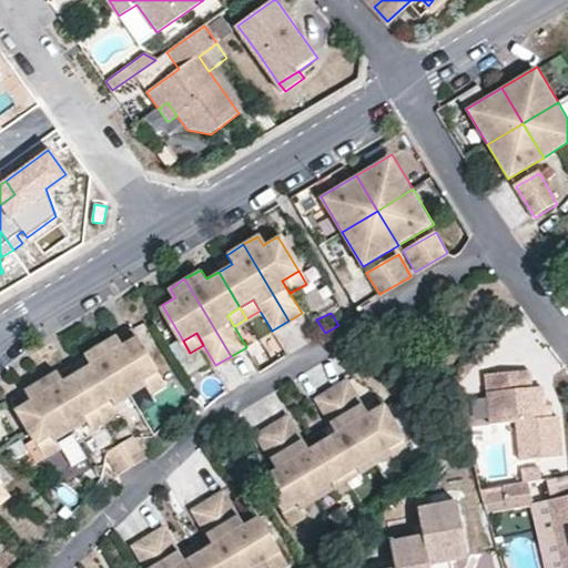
[(100,344),(130,392),(143,384),(139,376),(154,367),(134,336),(122,344),(115,334),(100,344)]
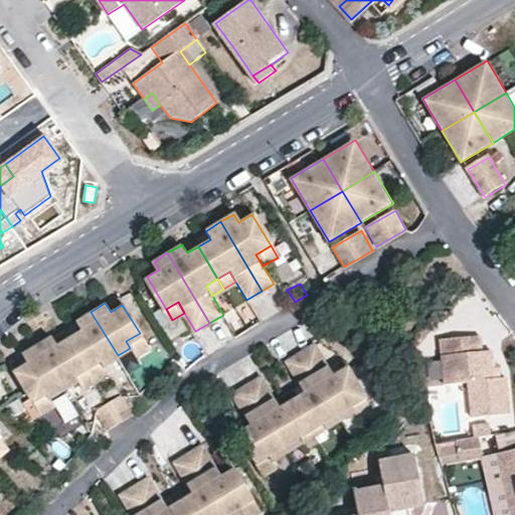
[(68,338),(87,366),(98,358),(102,365),(118,355),(91,312),(74,322),(79,330),(68,338)]
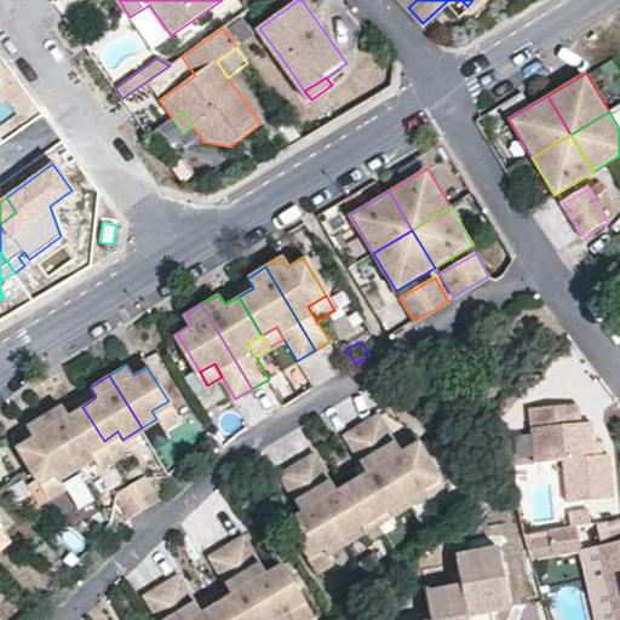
[(156,419),(160,425),(177,415),(168,401),(151,411),(156,419)]
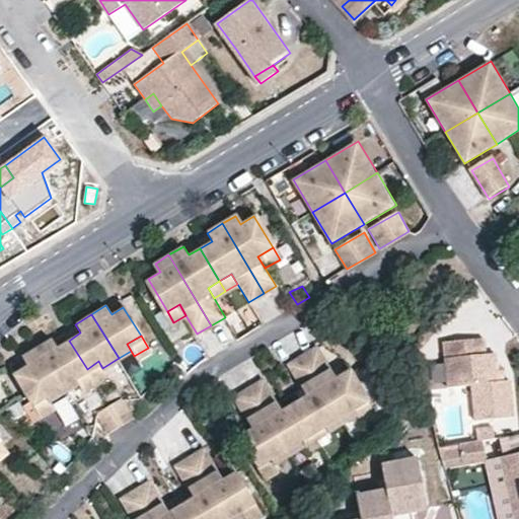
[(450,388),(472,385),(477,420),(514,415),(509,378),(505,378),(498,379),(497,372),(495,354),(485,355),(483,338),(444,343),(450,388)]
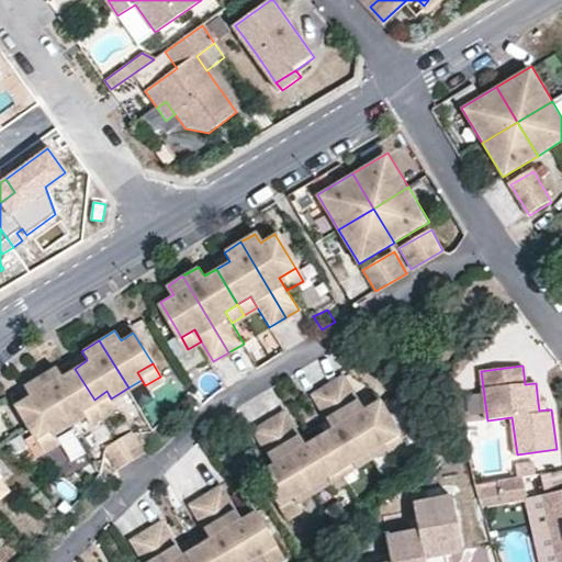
[(42,378),(70,424),(83,416),(78,409),(94,400),(75,369),(63,375),(58,367),(42,378)]
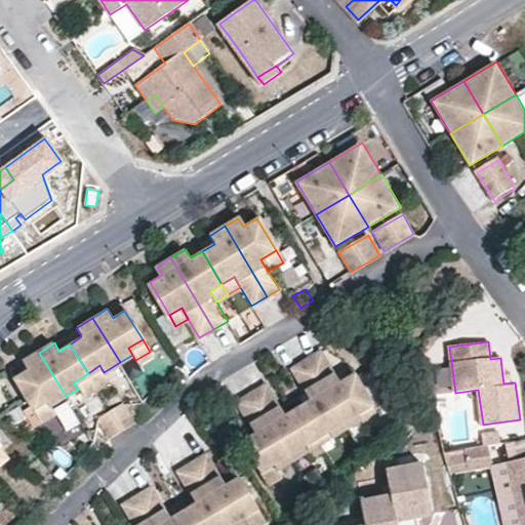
[(306,359),(348,423),(362,414),(358,408),(372,399),(354,370),(340,378),(321,349),(306,359)]
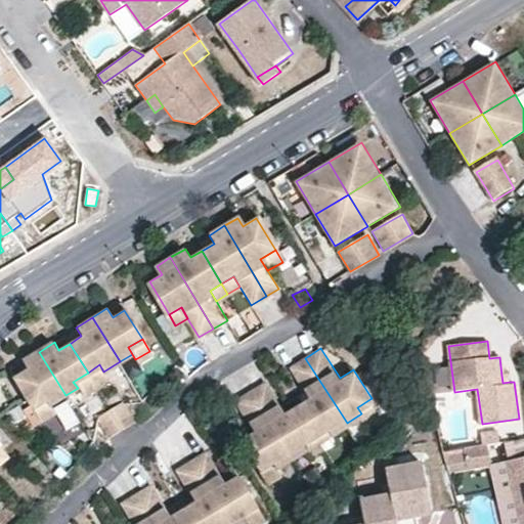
[(66,395),(39,352),(23,362),(28,369),(15,377),(34,406),(47,398),(51,405),(66,395)]
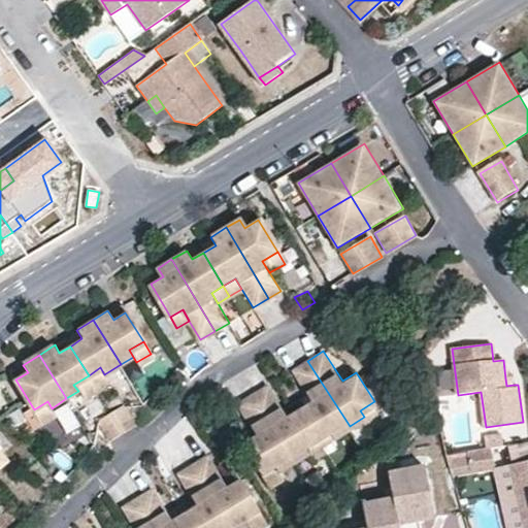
[(299,406),(318,436),(331,428),(335,435),(350,426),(307,361),(293,369),(311,398),(299,406)]
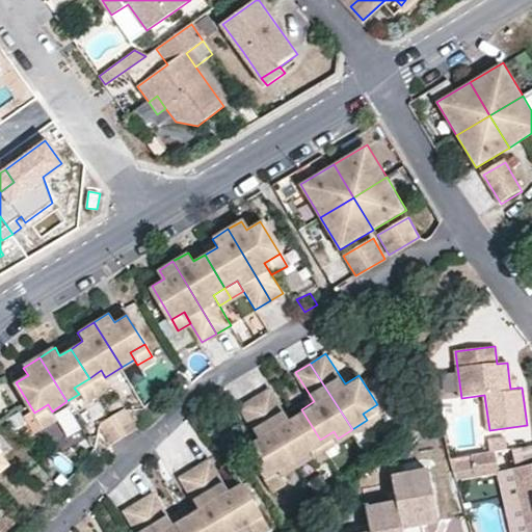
[(89,378),(97,391),(109,382),(105,377),(101,370),(89,378)]
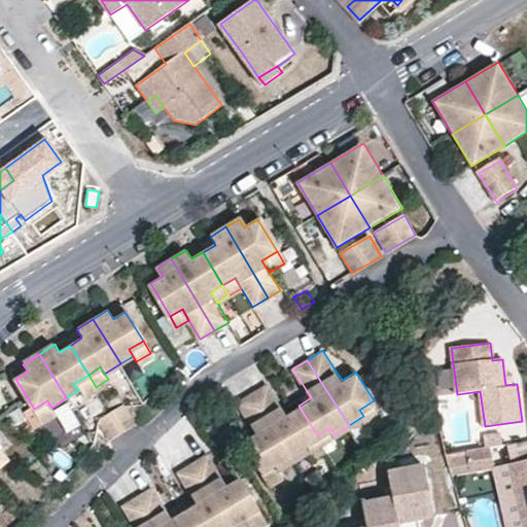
[(96,387),(89,375),(73,384),(78,390),(81,396),(96,387)]
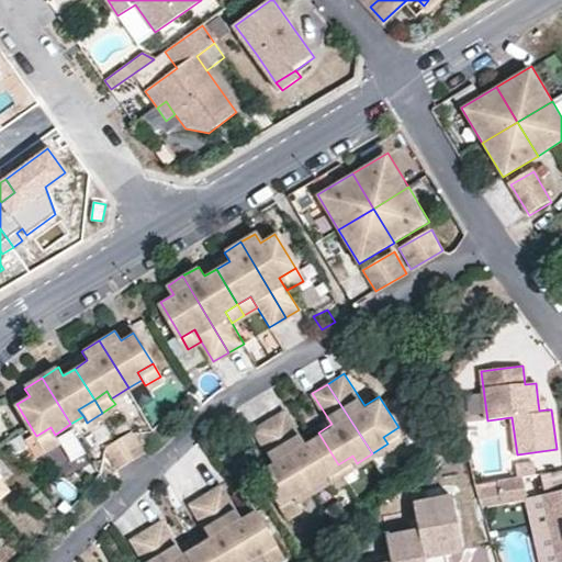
[(539,411),(547,409),(546,402),(538,403),(539,411)]
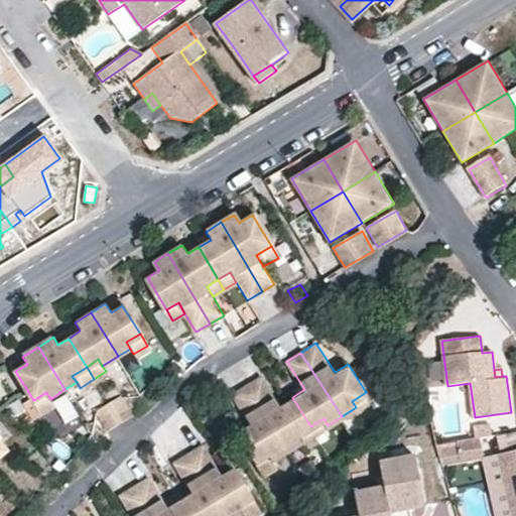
[(247,385),(288,448),(302,440),(298,434),(310,426),(292,397),(280,405),(261,375),(247,385)]
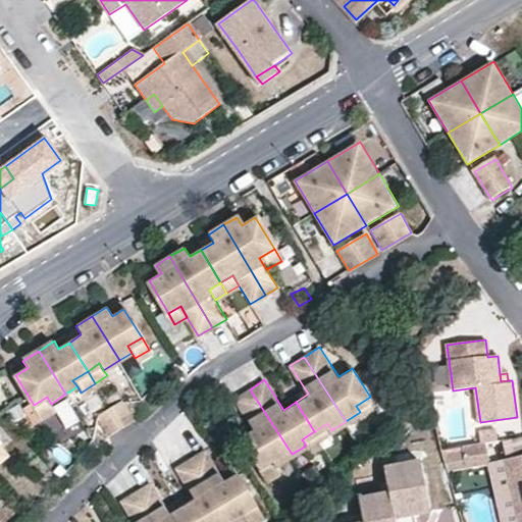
[(292,454),(250,389),(238,398),(256,426),(240,436),(259,466),(274,456),(279,463),(292,454)]
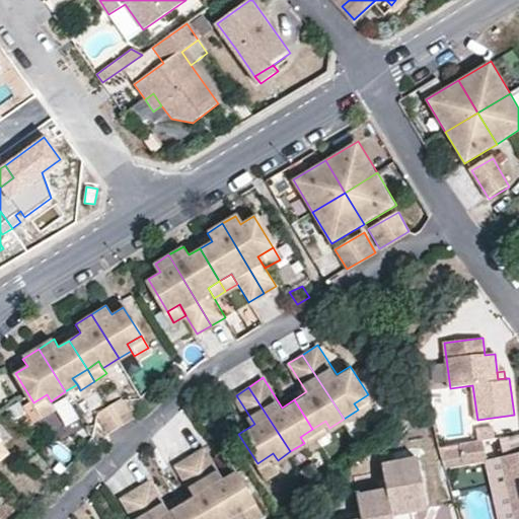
[(47,394),(33,402),(41,414),(54,405),(51,401),(47,394)]
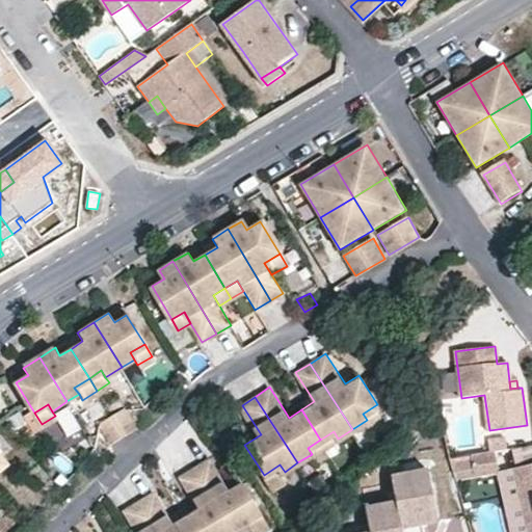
[(367,420),(371,426),(386,417),(377,404),(363,414),(367,420)]
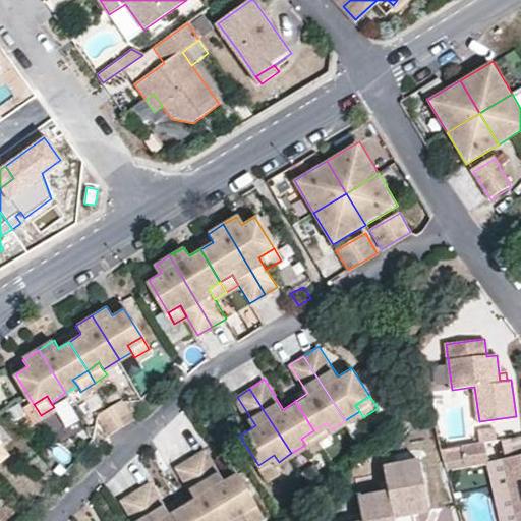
[(121,404),(121,402),(97,417),(99,419),(108,432),(130,416),(121,404)]
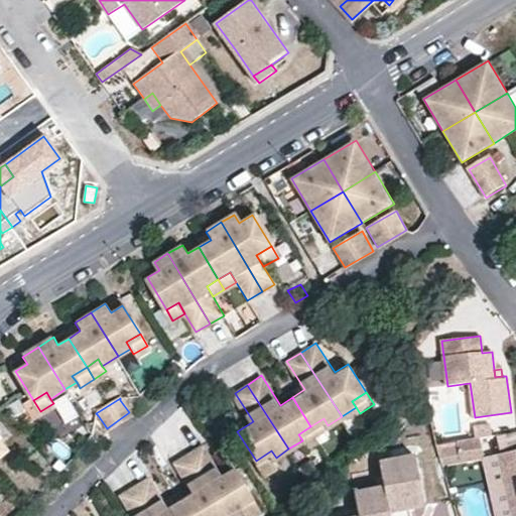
[(310,426),(319,439),(332,431),(328,425),(324,418),(310,426)]
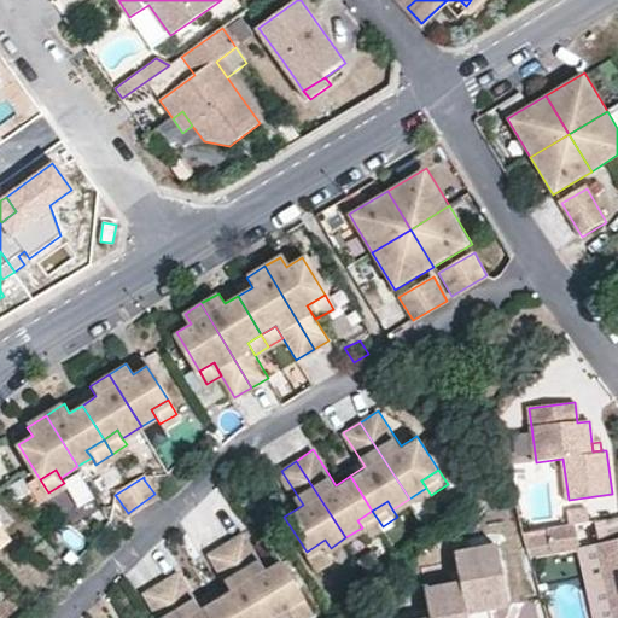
[(383,526),(372,511),(357,520),(362,528),(367,536),(383,526)]
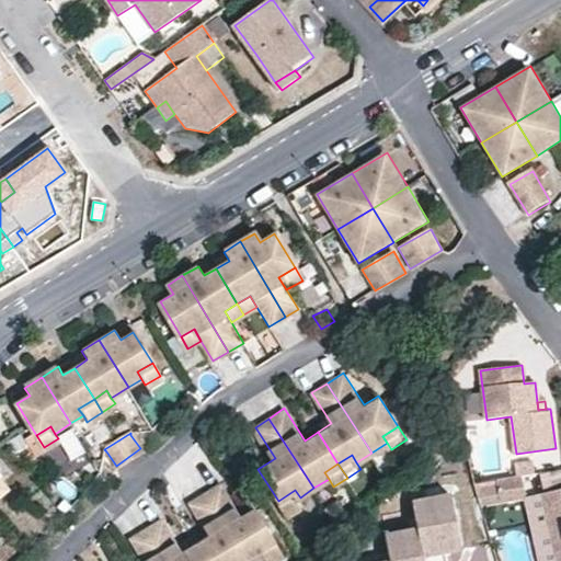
[(0,501),(11,492),(0,478),(0,501)]
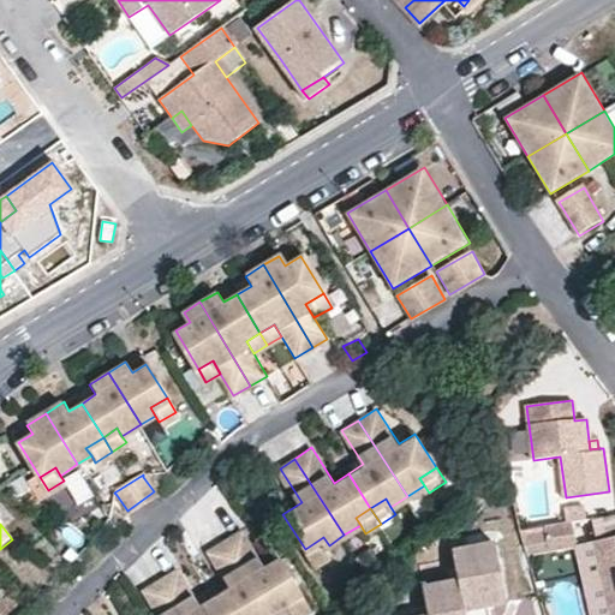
[(227,541),(274,614),(280,614),(291,609),(286,601),(302,591),(280,559),(267,568),(243,531),(227,541)]
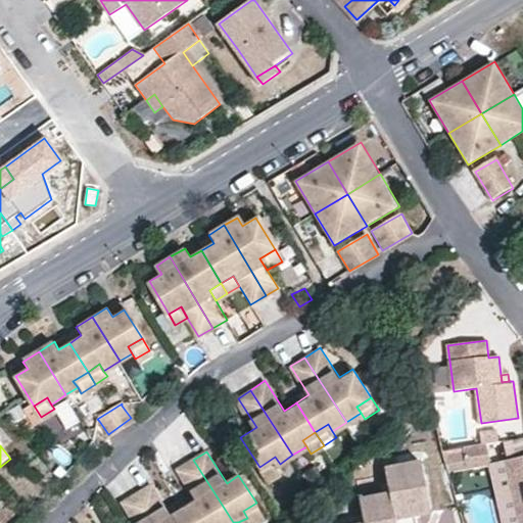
[(472,483),(486,479),(480,455),(466,459),(472,483)]
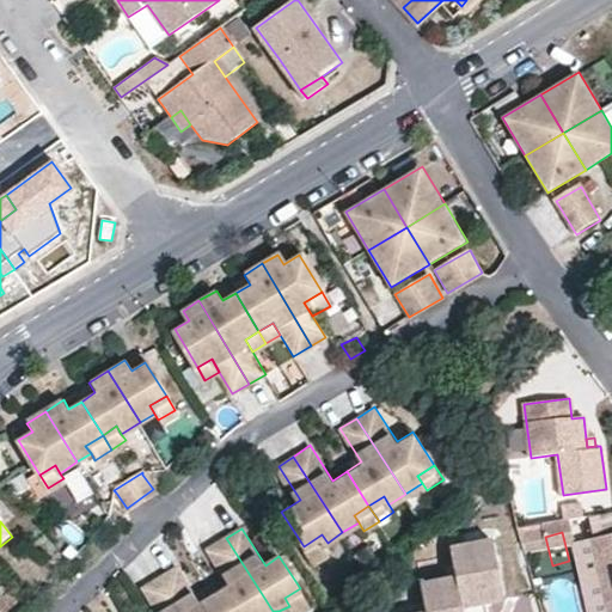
[(328,543),(322,534),(304,546),(313,561),(331,549),(328,543)]
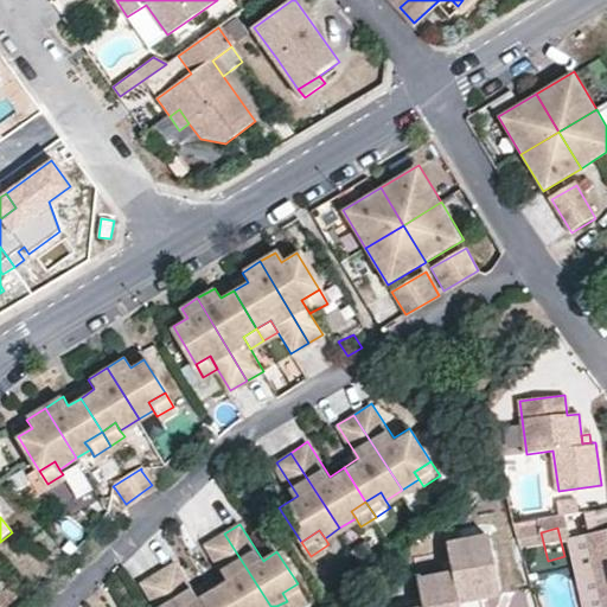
[(601,606),(606,606),(606,530),(588,534),(601,606)]
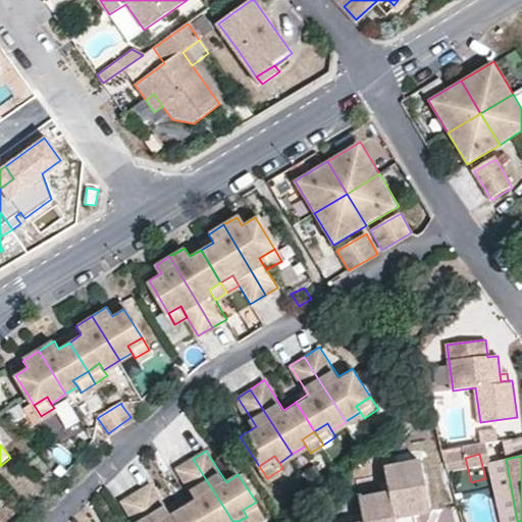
[(419,457),(381,464),(386,486),(393,521),(417,521),(415,511),(429,508),(419,457)]
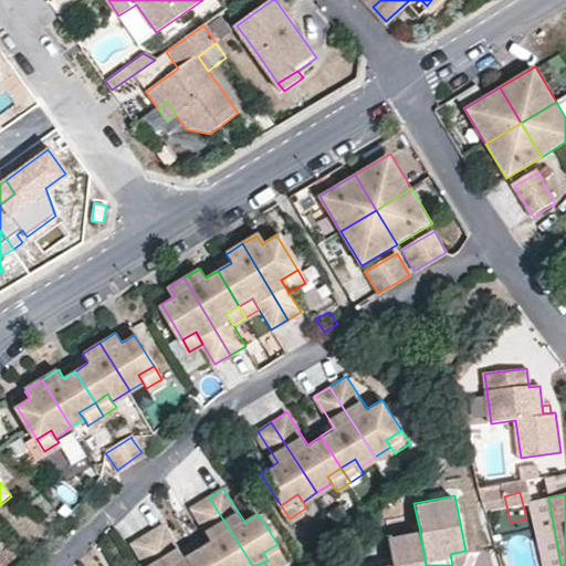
[(196,549),(206,565),(252,565),(209,498),(192,509),(212,540),(196,549)]
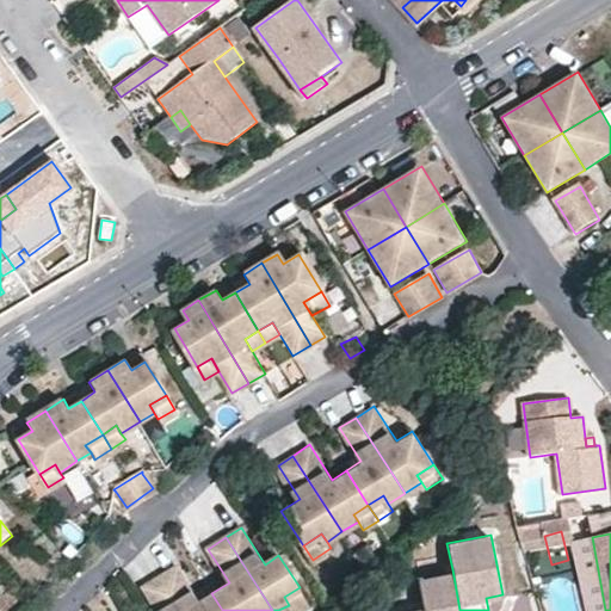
[(592,537),(575,541),(588,610),(605,610),(592,537)]
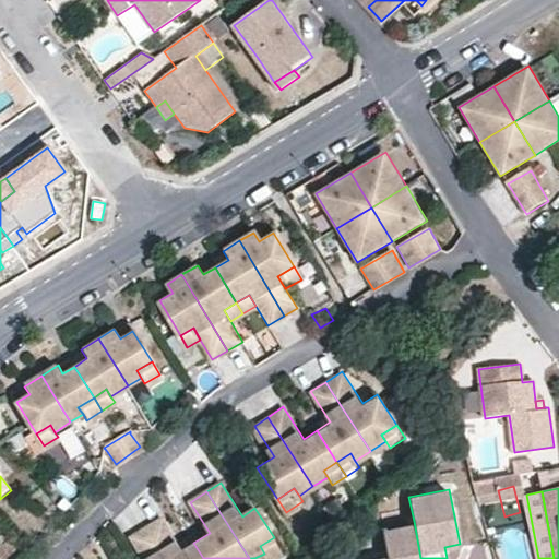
[(146,528),(166,558),(203,558),(193,543),(181,550),(162,519),(146,528)]
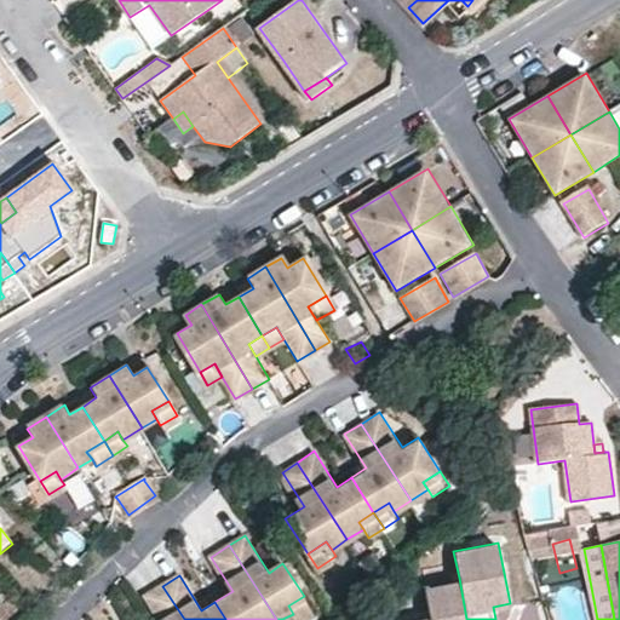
[(466,619),(459,578),(423,584),(429,614),(430,619),(466,619)]
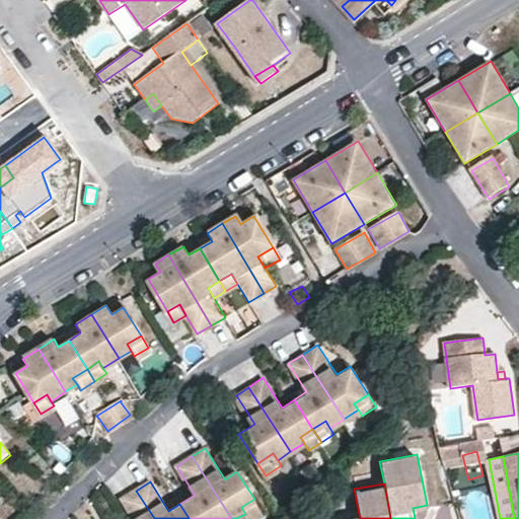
[(154,518),(136,491),(123,499),(135,518),(154,518)]
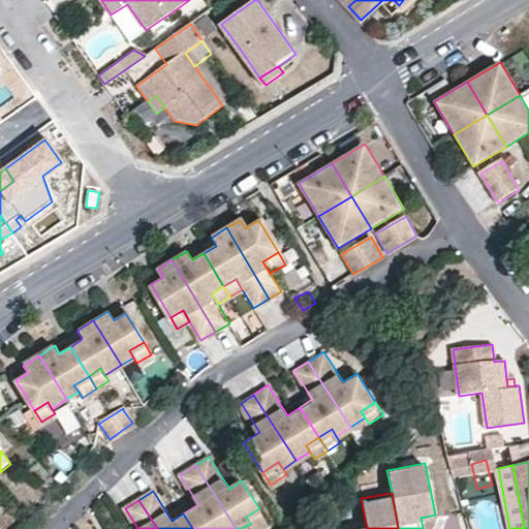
[(253,528),(256,528),(268,522),(259,508),(246,517),(250,524),(253,528)]
